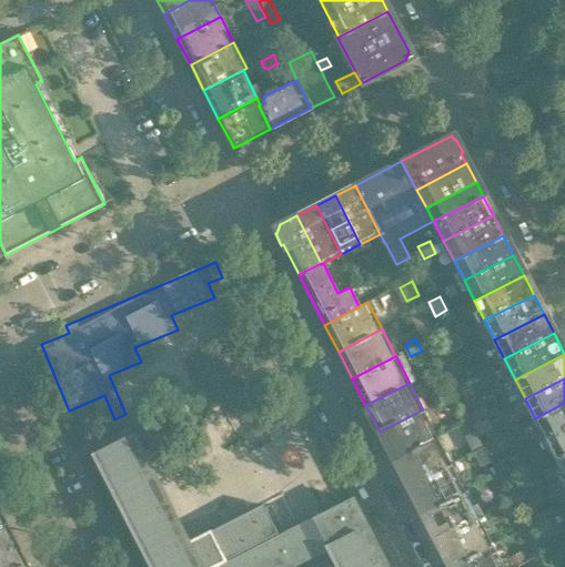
[(564,403),(535,418),(545,438),(564,428),(564,403)]
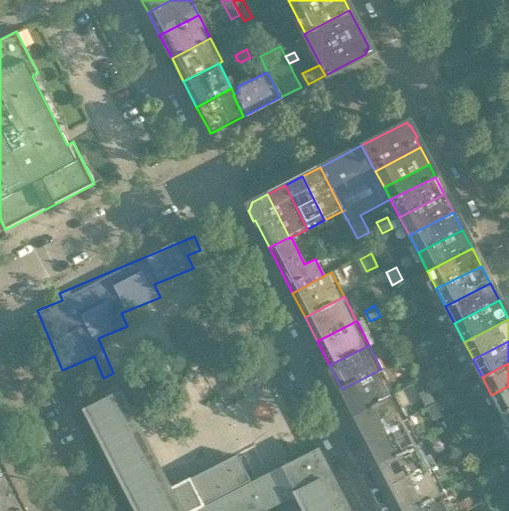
[(394,393),(381,369),(342,389),(354,413),(394,393)]
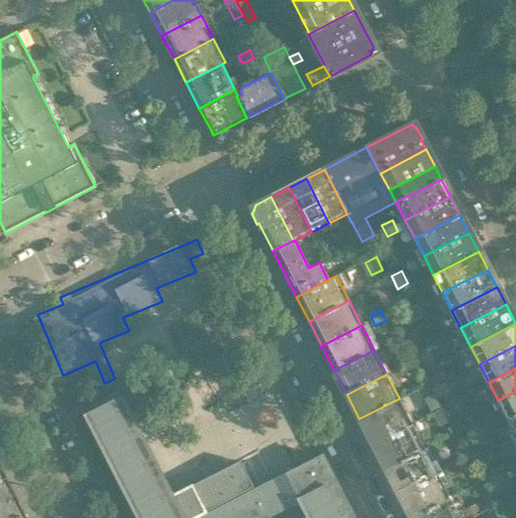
[(452,391),(446,380),(437,386),(433,388),(436,394),(438,398),(452,391)]
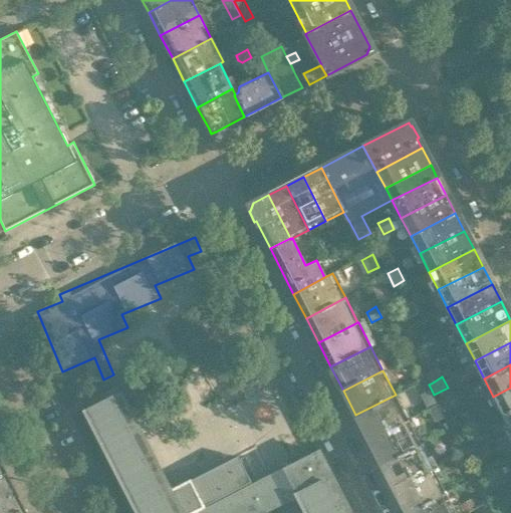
[(502,415),(510,410),(510,388),(493,397),(502,415)]
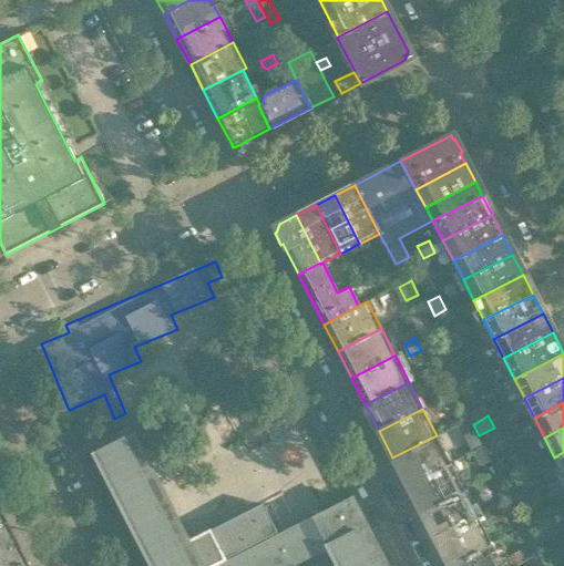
[(483,444),(479,435),(477,431),(465,436),(473,450),(483,444)]
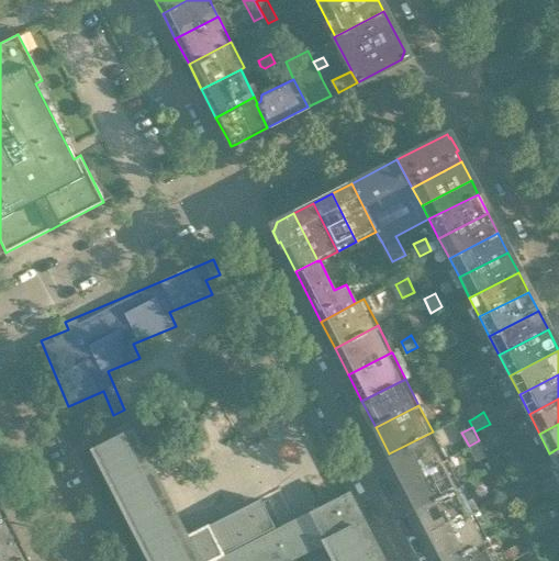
[(312,547),(325,540),(336,560),(384,560),(349,492),(346,494),(312,513),(278,530),(261,498),(189,536),(136,437),(132,428),(123,434),(94,448),(152,560),(288,560),(313,549),(312,547)]
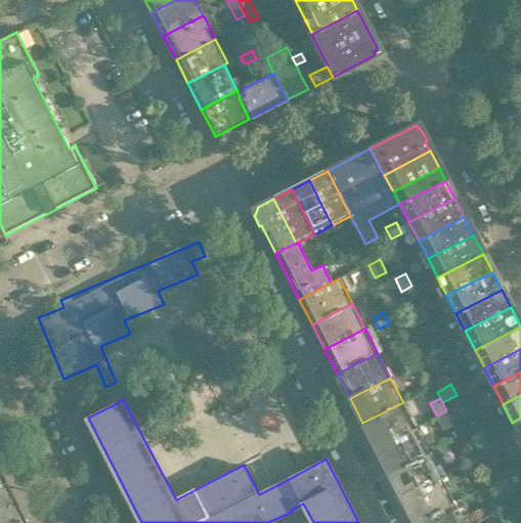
[(376,447),(416,428),(403,402),(362,423),(376,447)]
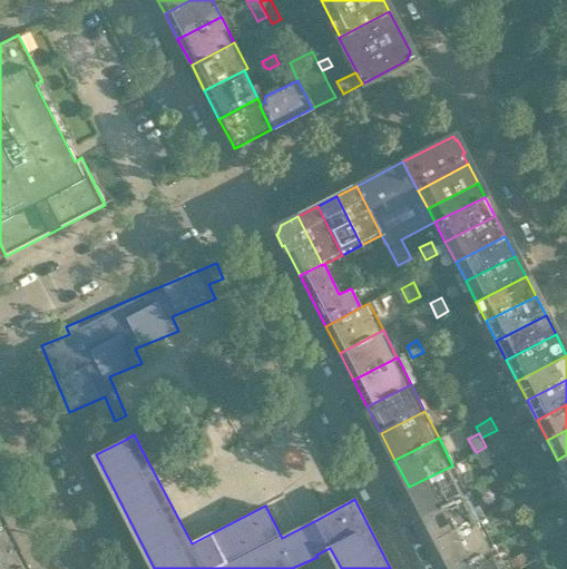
[(487,445),(488,449),(492,455),(504,450),(499,440),(487,445)]
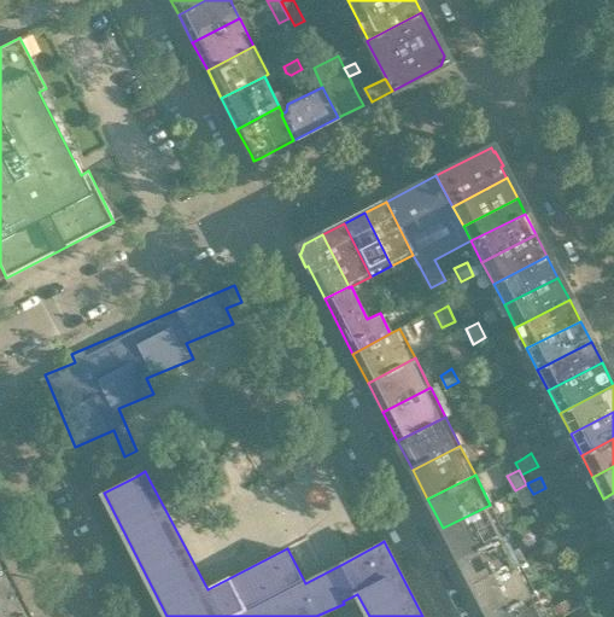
[(536,499),(533,494),(528,487),(520,490),(526,504),(536,499)]
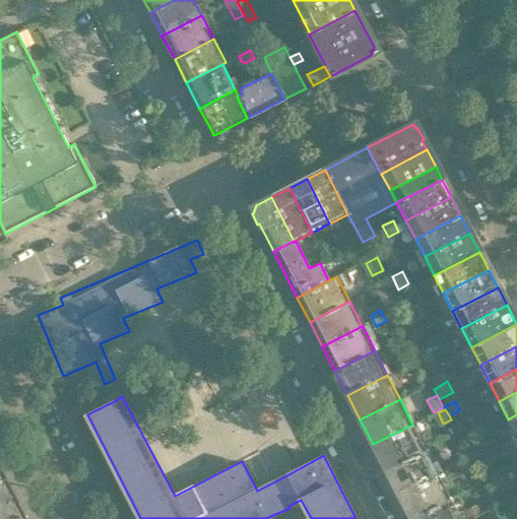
[(516,414),(508,419),(516,434),(516,414)]
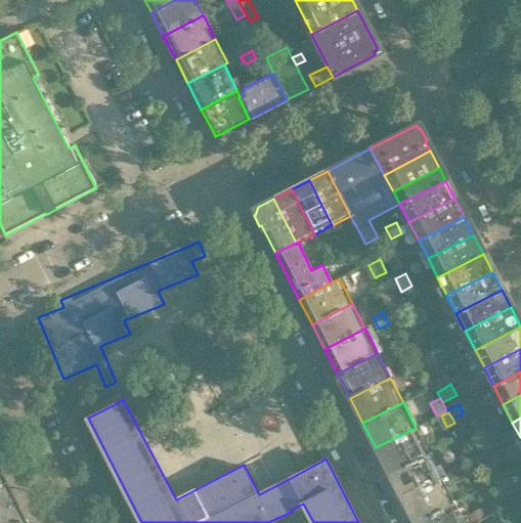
[(459,429),(465,442),(473,438),(466,425),(459,429)]
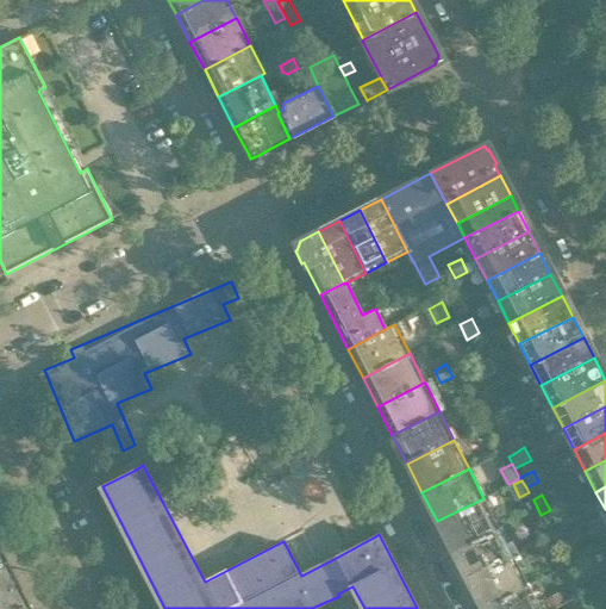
[(499,527),(483,498),(437,521),(451,551),(499,527)]
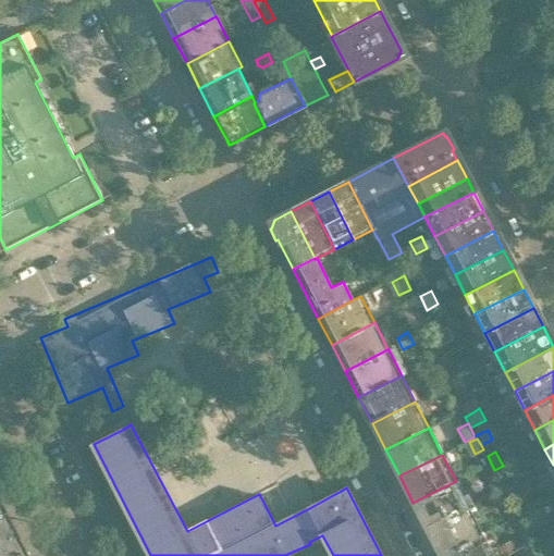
[(469,507),(456,481),(413,503),(427,529),(469,507)]
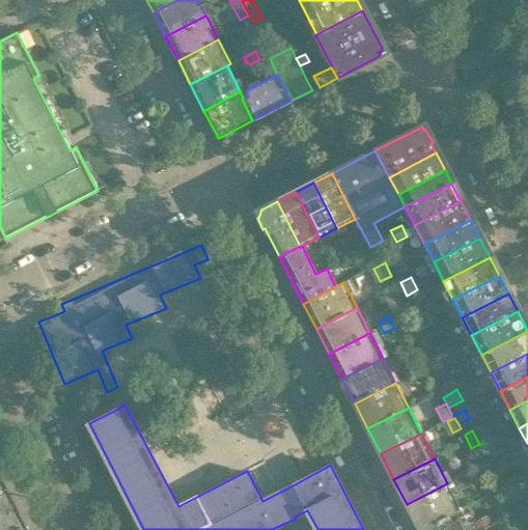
[(504,481),(497,466),(484,472),(492,487),(504,481)]
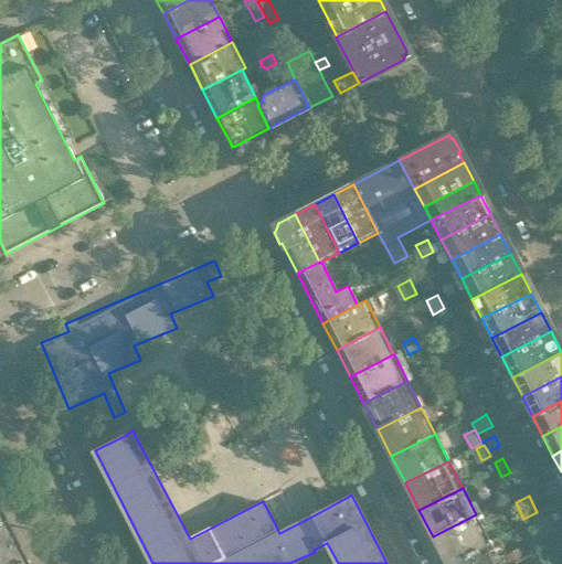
[(490,541),(476,514),(433,536),(446,563),(490,541)]
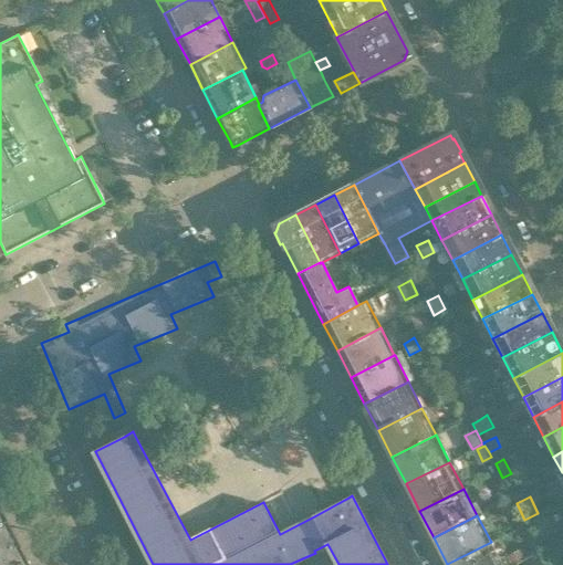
[(7,519),(0,522),(0,552),(19,543),(7,519)]
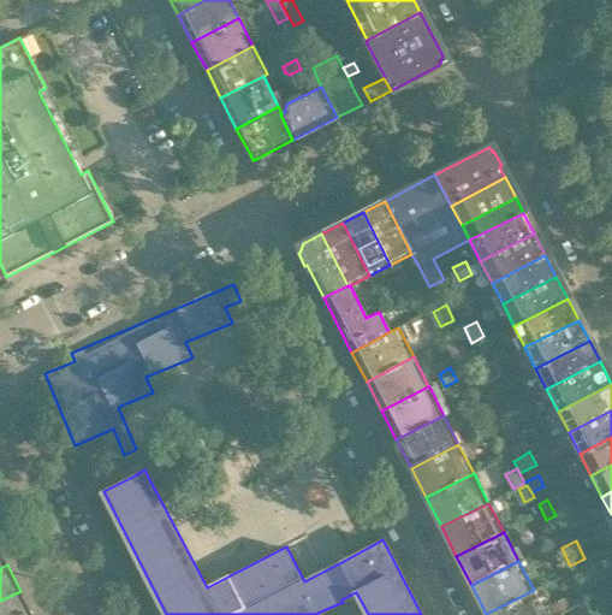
[(578,581),(582,589),(595,581),(592,574),(578,581)]
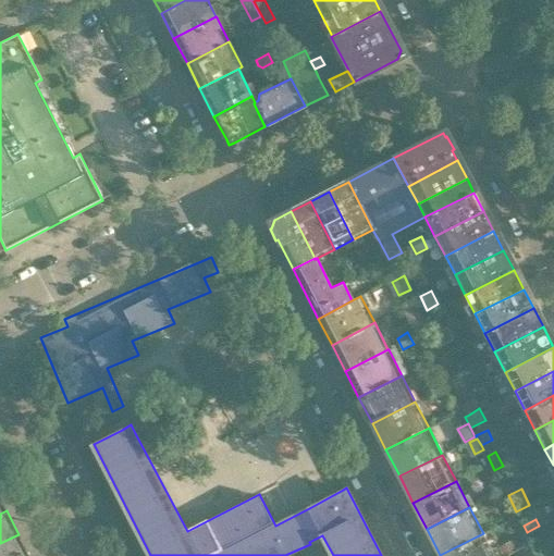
[(542,531),(539,526),(527,532),(529,538),(542,531)]
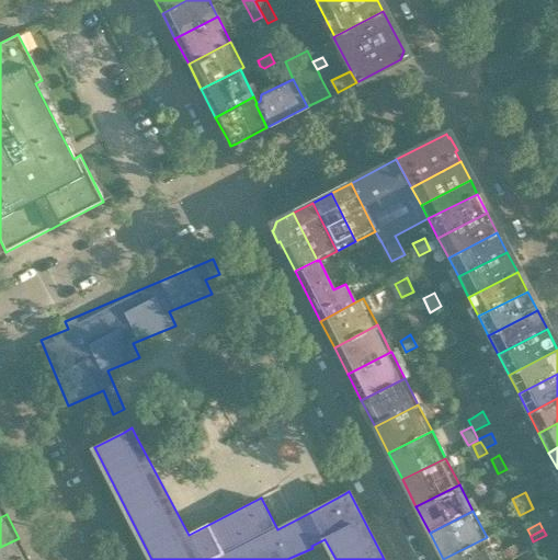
[(498,559),(487,537),(443,559),(498,559)]
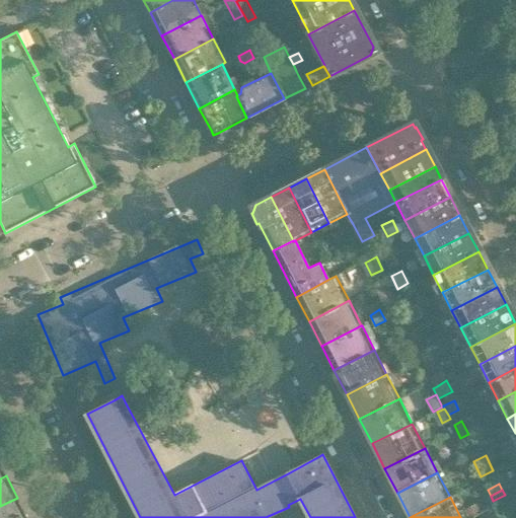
[(27,517),(17,498),(0,506),(0,517),(27,517)]
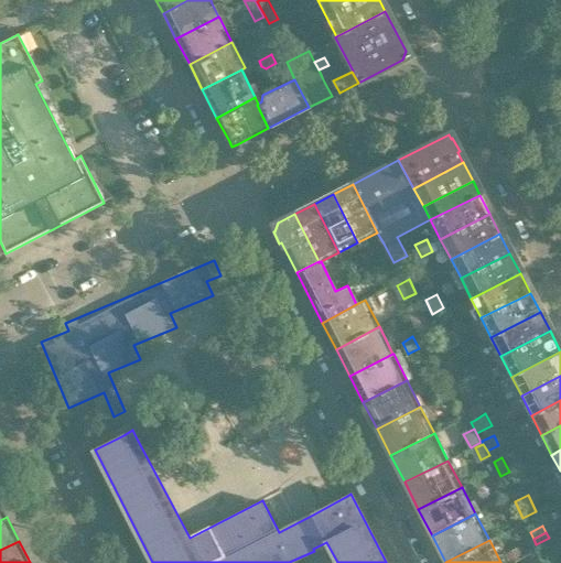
[(543,562),(539,553),(528,559),(530,562),(543,562)]
